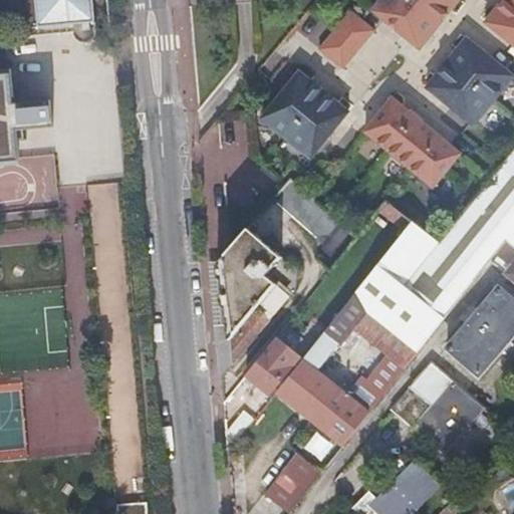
[(37,0),(40,25),(73,23),(74,32),(75,35),(79,39),(84,41),(88,41),(92,38),(95,35),(96,30),(93,0),(37,0)]
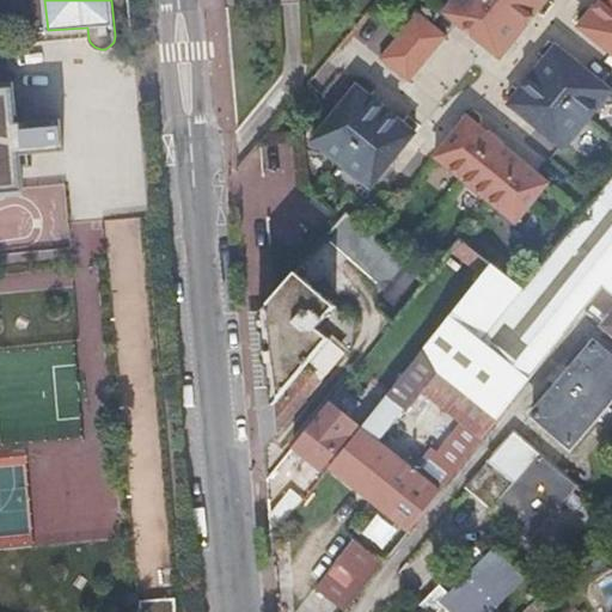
[(487,47),(500,57),(524,29),(489,0),(456,0),(446,13),(458,23),(487,47)]
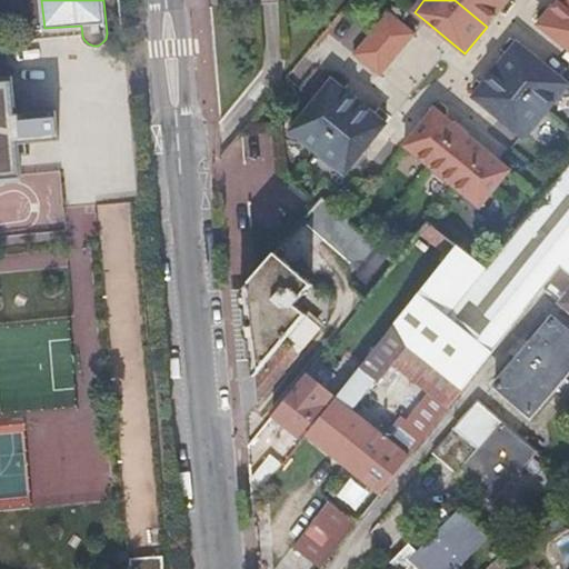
[(455,0),(487,27),(508,0),(455,0)]
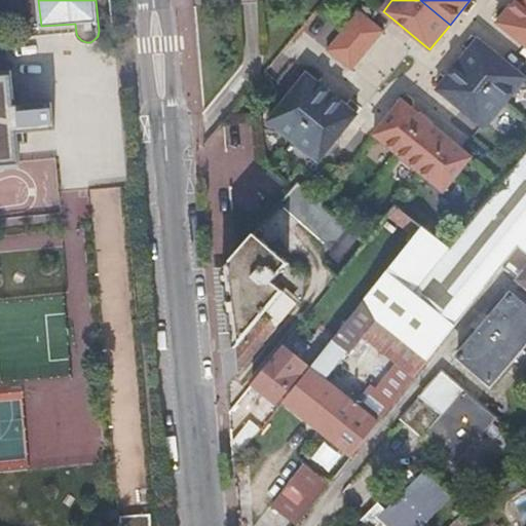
[(525,4),(520,0),(516,0),(497,23),(524,44),(525,46),(525,4)]
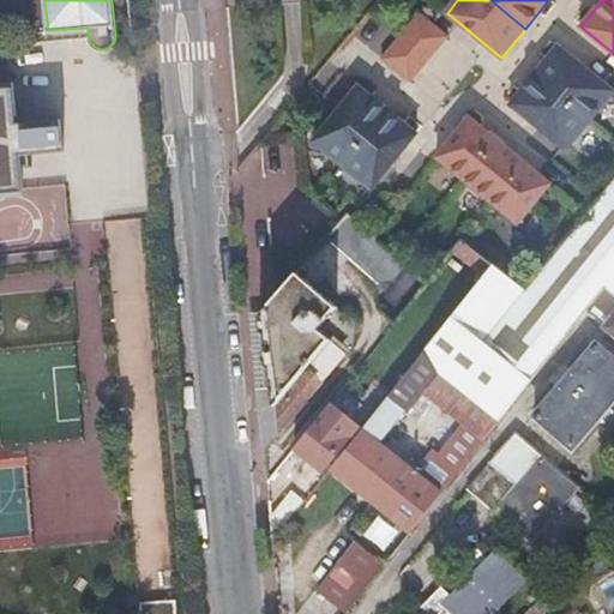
[(408,30),(435,53),(449,37),(421,16),(408,30)]
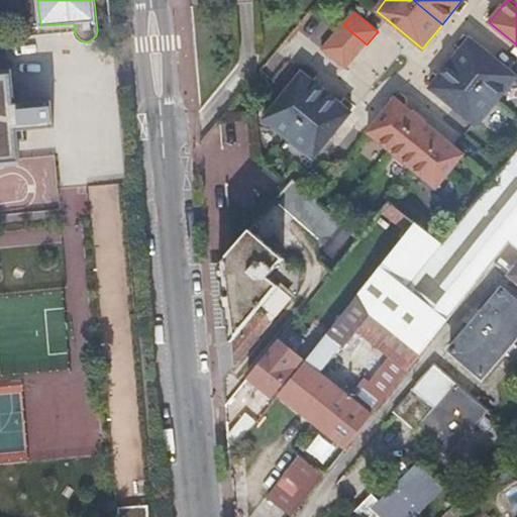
[(333,37),(356,57),(367,44),(343,25),(333,37)]
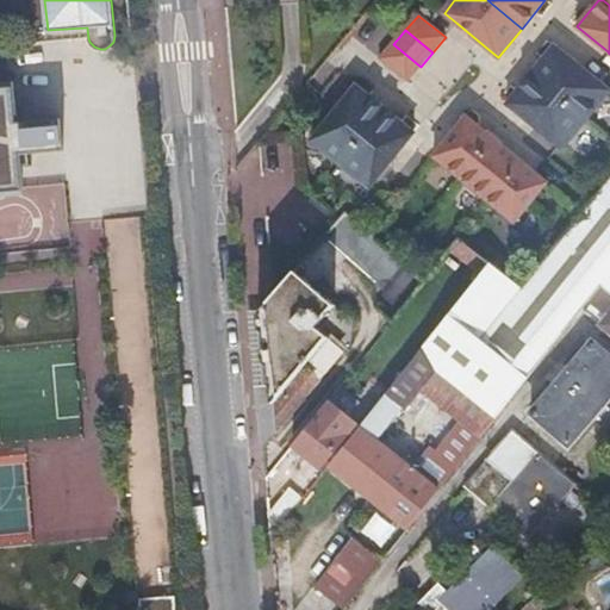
[(381,60),(408,82),(421,67),(393,44),(381,60)]
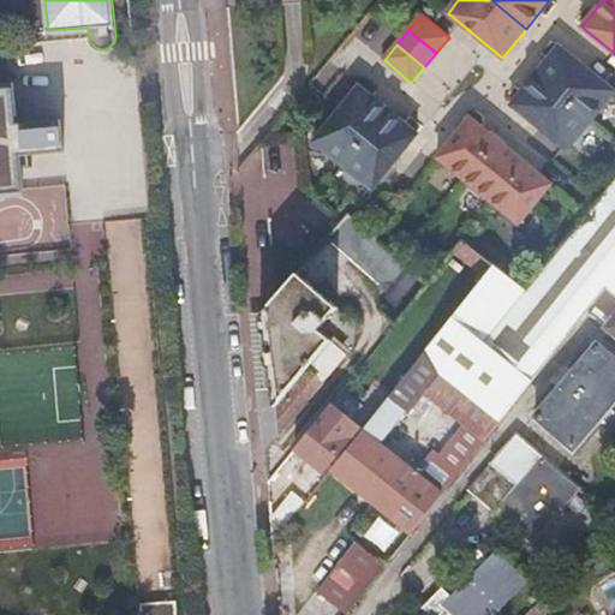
[(587,71),(557,46),(533,76),(589,120),(613,91),(587,71)]
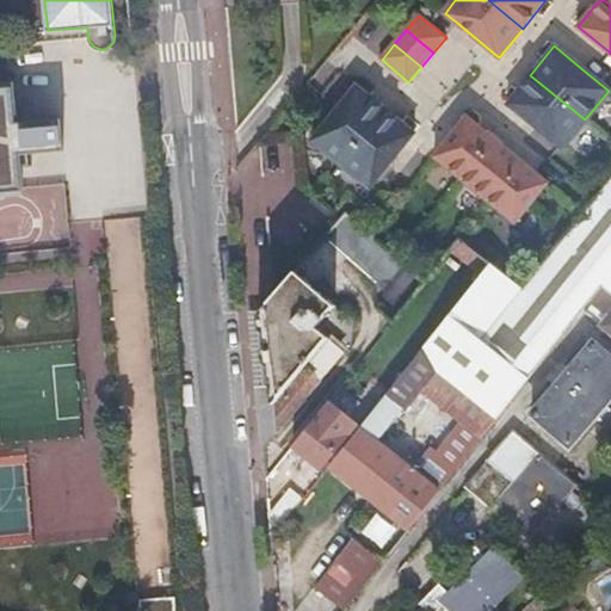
[(585,119),(530,75),(506,104),(536,128),(561,148),(585,119)]
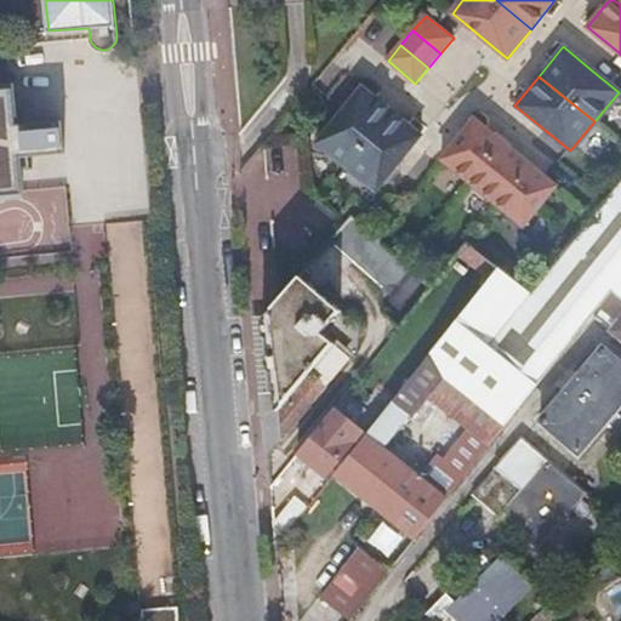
[(318,144),(345,167),(391,110),(364,87),(318,144)]
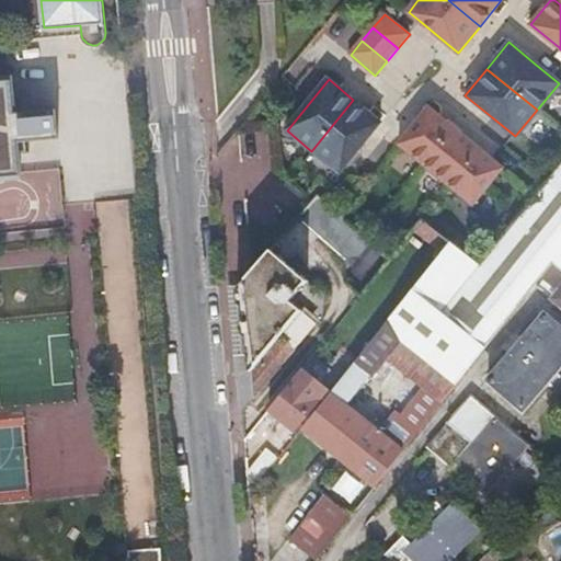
[(0,185),(23,184),(21,162),(27,162),(26,150),(57,147),(54,117),(23,121),(22,109),(16,110),(14,88),(0,88),(0,185)]
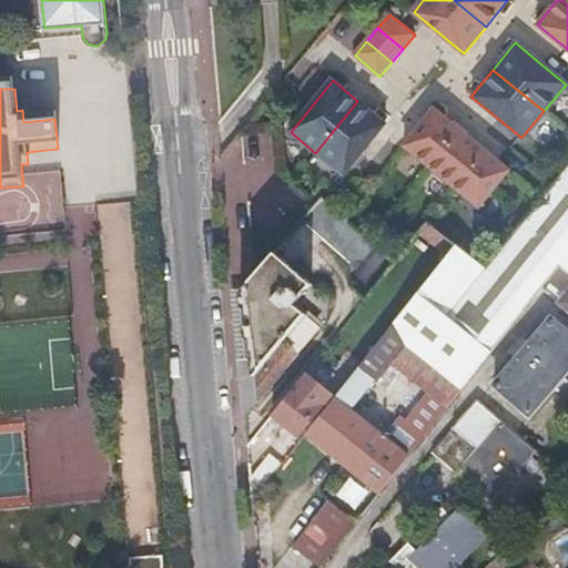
[(315,153),(343,175),(364,149),(385,123),(357,101),(315,153)]
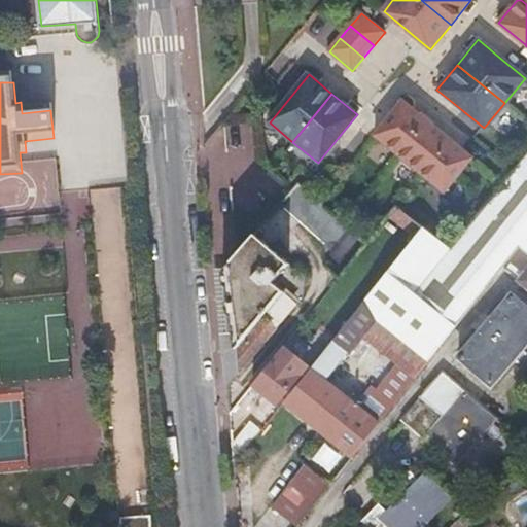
[(376,137),(397,154),(425,120),(401,101),(374,135),(376,137)]
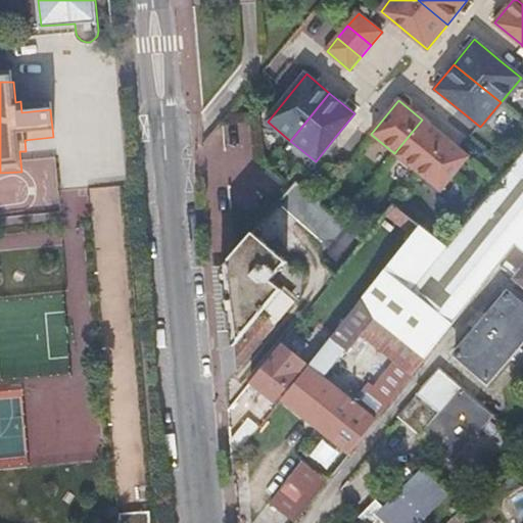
[(394,153),(418,173),(444,138),(422,120),(394,153)]
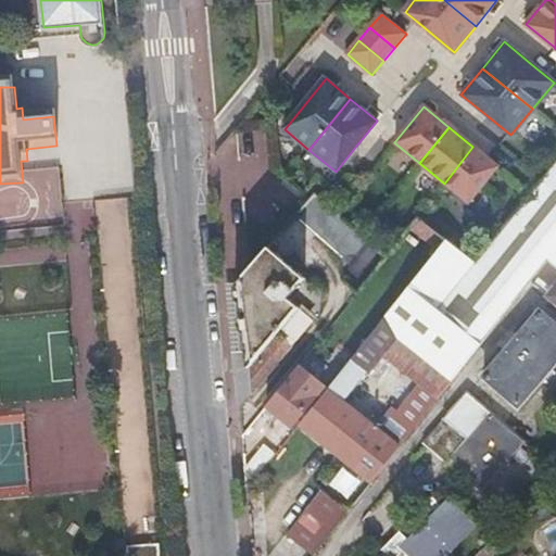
[(444,184),(467,203),(496,167),(485,158),(472,147),(444,184)]
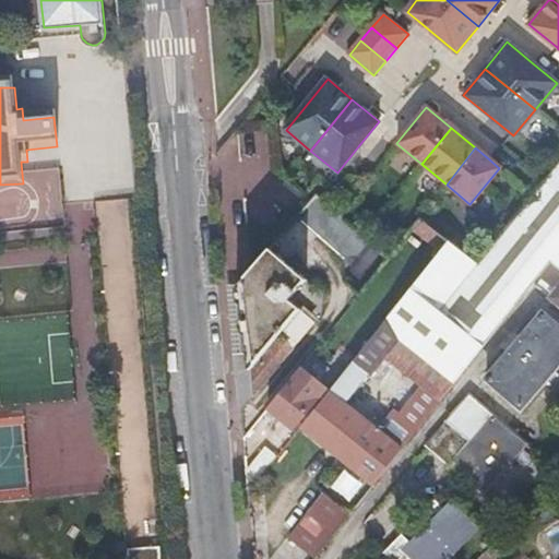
[(485,344),(535,281),(552,260),(558,264),(558,166),(548,179),(544,186),(477,266),(448,242),(440,252),(411,289),(485,344)]
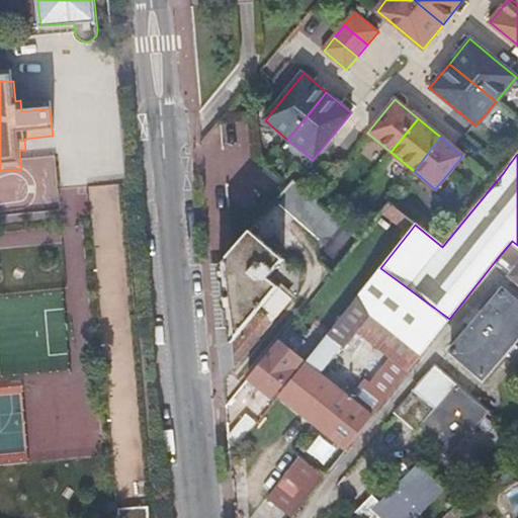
[(318,260),(334,273),(361,240),(293,181),(275,202),(317,238),(318,260)]
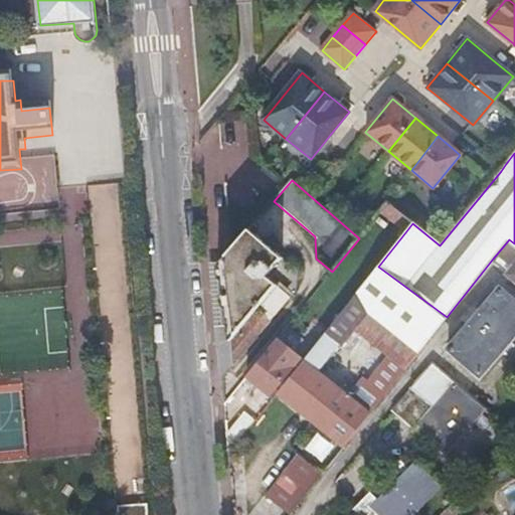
[(217,325),(222,379),(298,290),(297,274),(248,229),(221,261),(224,291),(220,292),(221,305),(221,308),(225,307),(227,324),(217,325)]
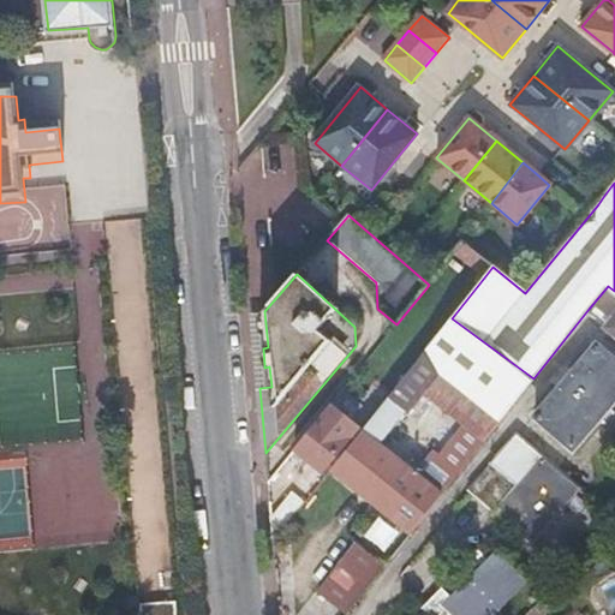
[(589,309),(614,329),(614,291),(608,286),(589,309)]
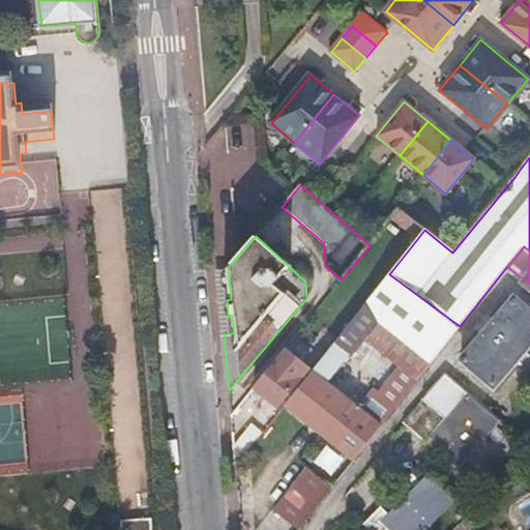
[(389,274),(348,326),(364,341),(400,367),(417,380),(460,326),(389,274)]
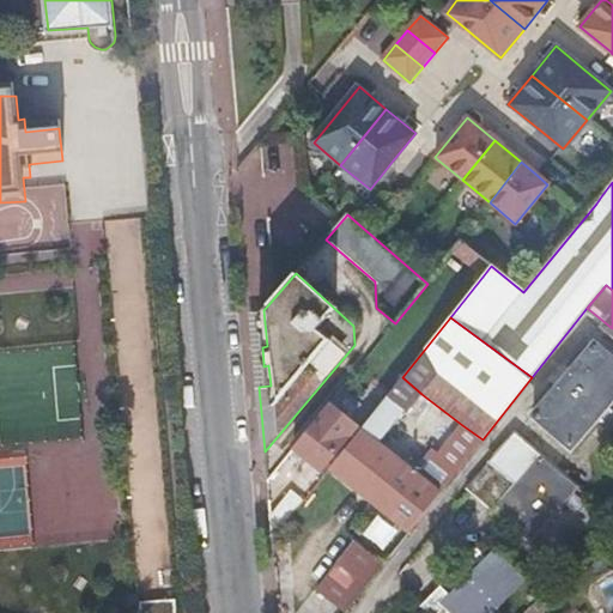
[(534,413),(571,447),(612,399),(612,357),(596,343),(534,413)]
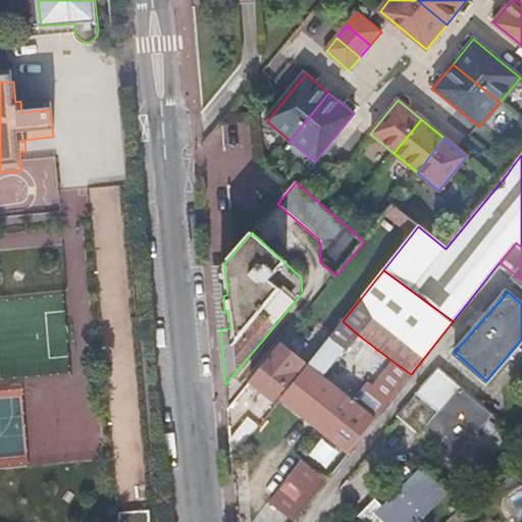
[(281,399),(350,451),(375,418),(321,376),(343,351),(346,354),(359,335),(343,321),(281,399)]
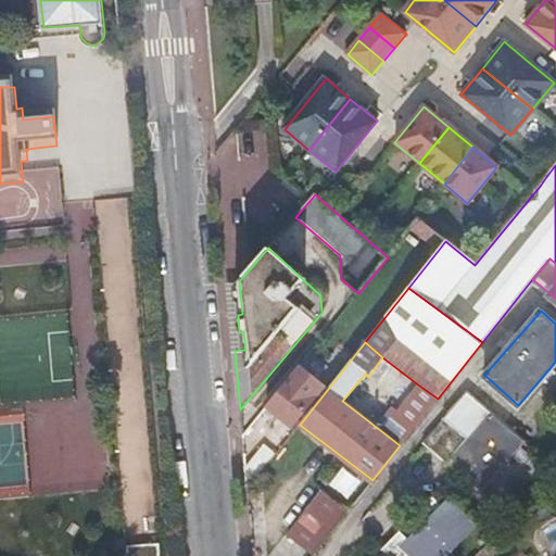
[(290,378),(273,400),(297,419),(330,379),(305,359),(290,378)]
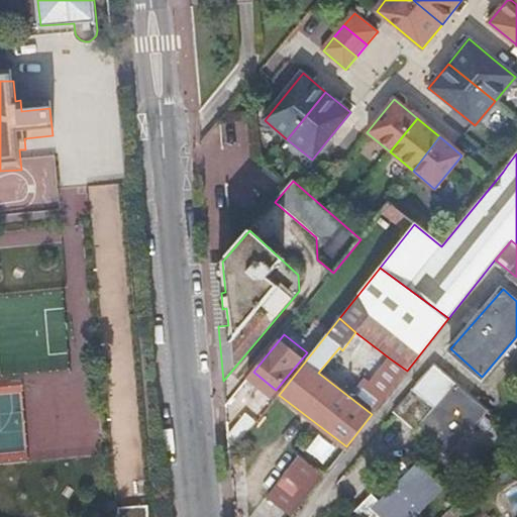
[(369,407),(374,412),(407,371),(390,358),(369,385),(380,394),(369,407)]
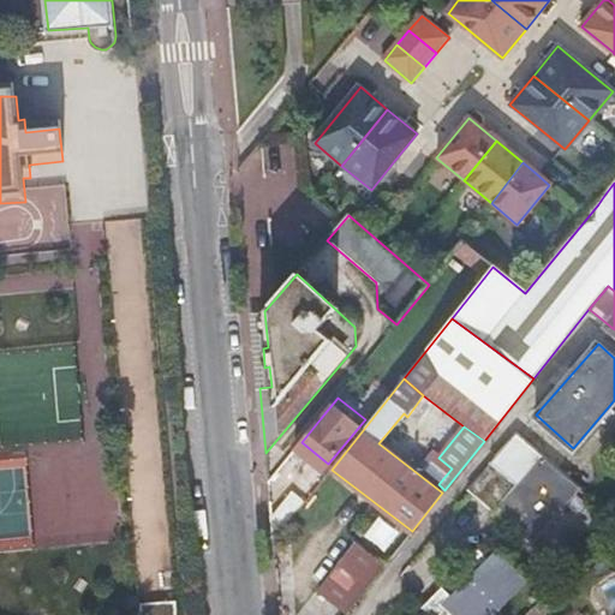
[(496,455),(511,437),(499,428),(484,446),(496,455)]
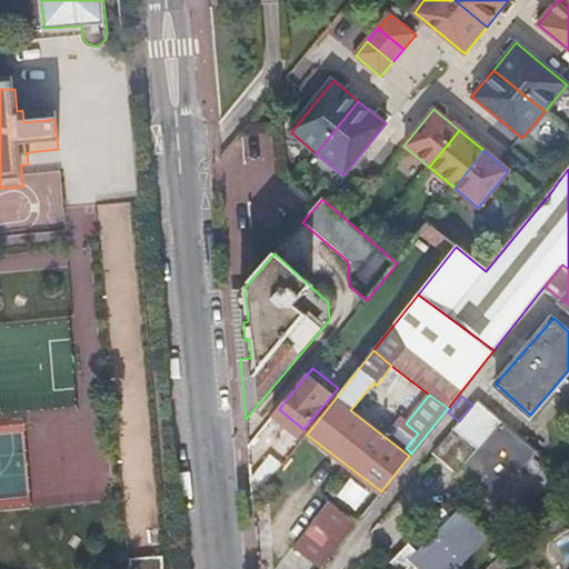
[(480,400),(436,451),(493,501),(538,450),(480,400)]
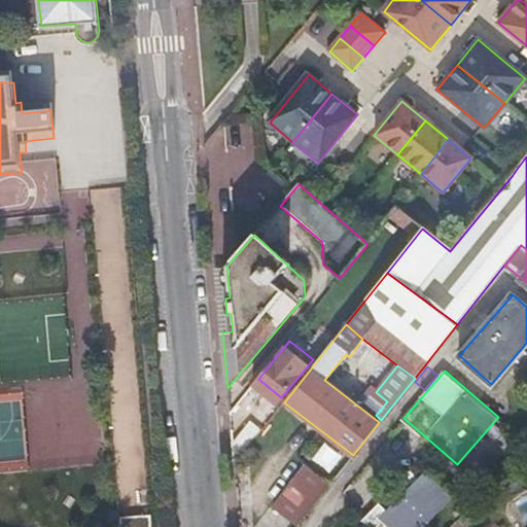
[(92,419),(59,423),(62,449),(95,445),(92,419)]
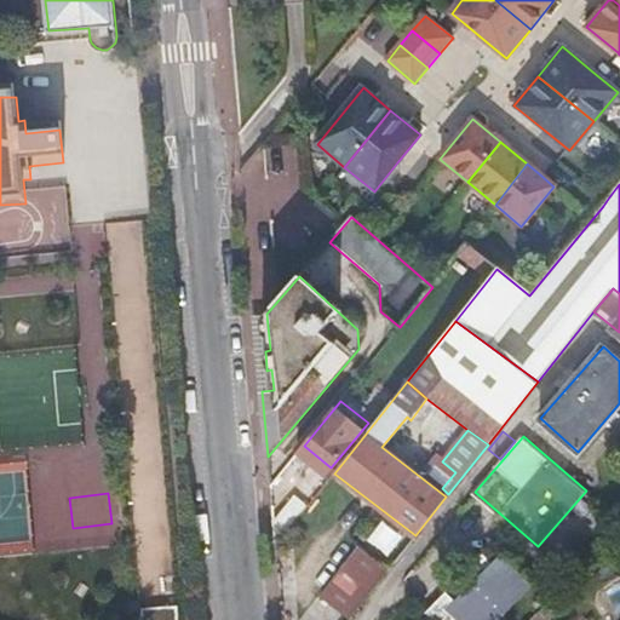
[(274,524),(276,546),(306,507),(294,497),(274,524)]
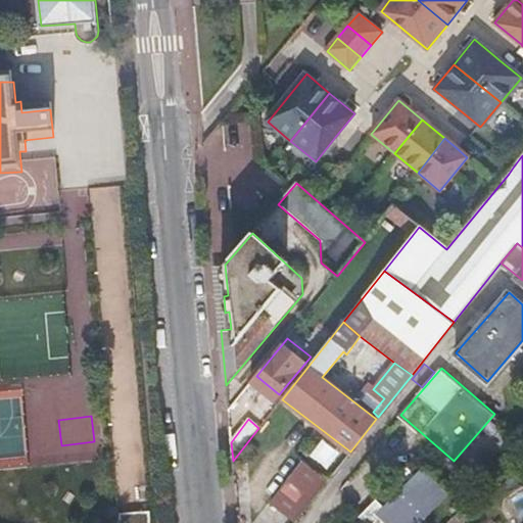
[(270,501),(294,522),(328,479),(303,460),(270,501)]
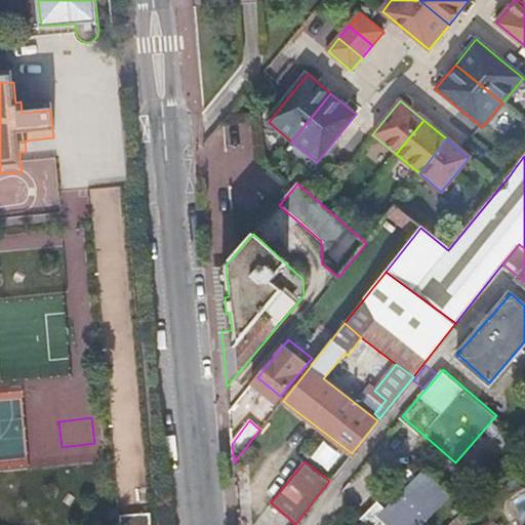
[(359,517),(369,524),(420,524),(449,497),(422,470),(382,510),(374,502),(359,517)]
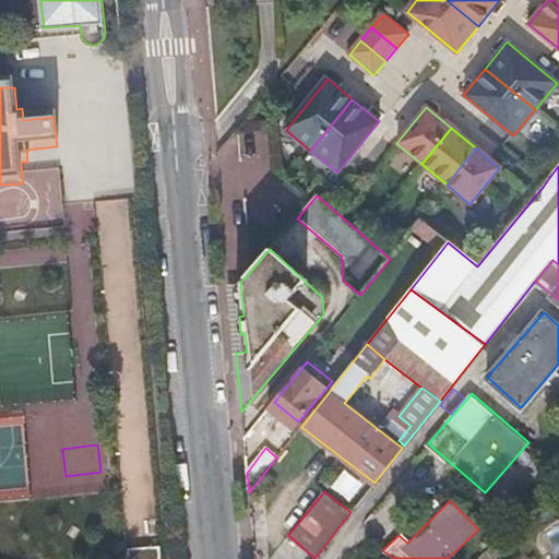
[(128,546),(128,558),(162,558),(162,544),(128,546)]
